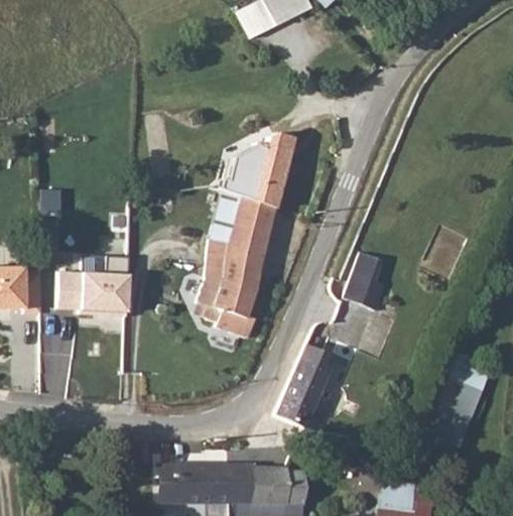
[(259,0),(237,11),(250,39),(312,8),(307,0),(259,0)]
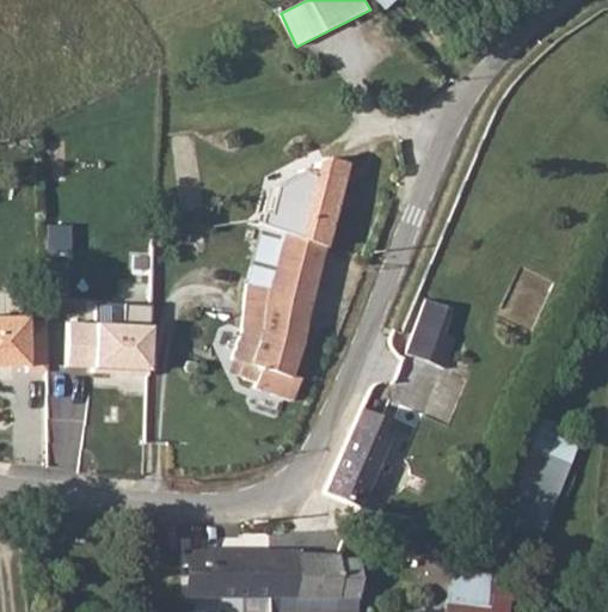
[(298,172),(282,234),(323,244),(343,163),(325,158),(314,164),(312,176),(298,172)]
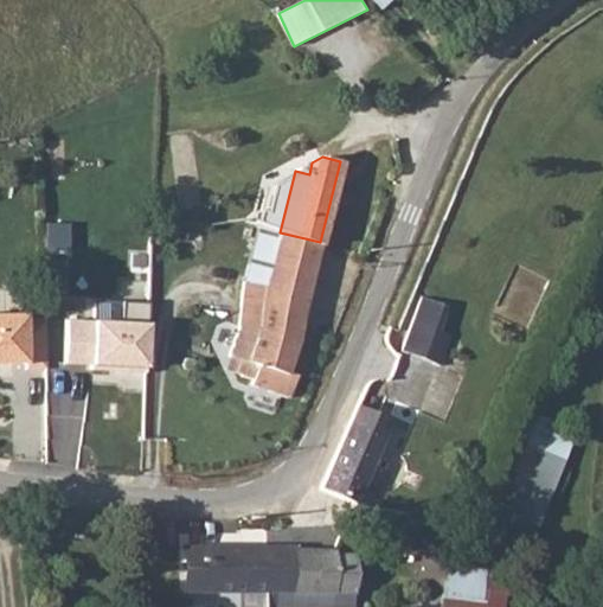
[(280,232),(260,227),(235,317),(233,338),(229,358),(237,359),(235,372),(244,376),(292,390),(296,375),(286,371),(320,242),(280,232)]
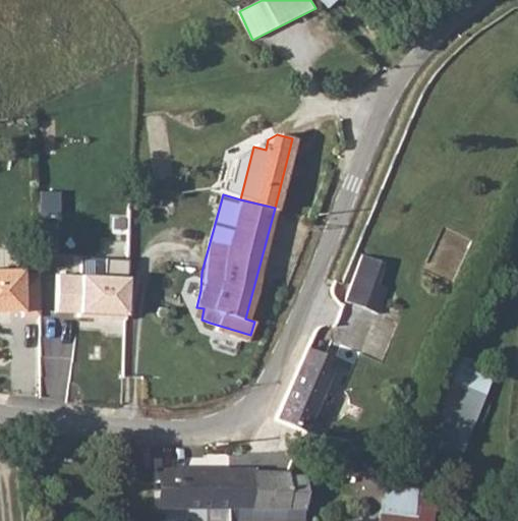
[(364,252),(347,300),(384,312),(393,286),(383,282),(390,262),(364,252)]
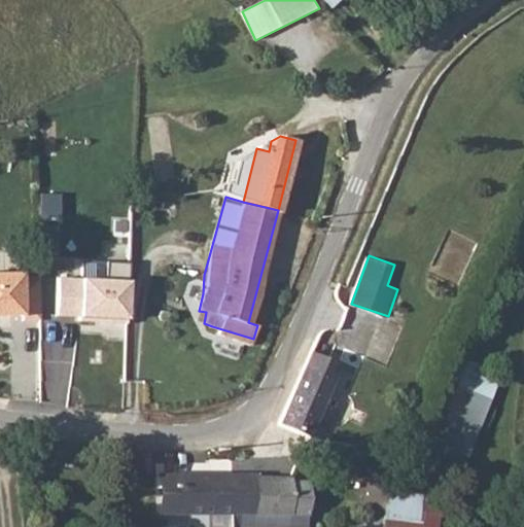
[(60,318),(132,320),(134,262),(79,260),(79,276),(61,276),(60,318)]
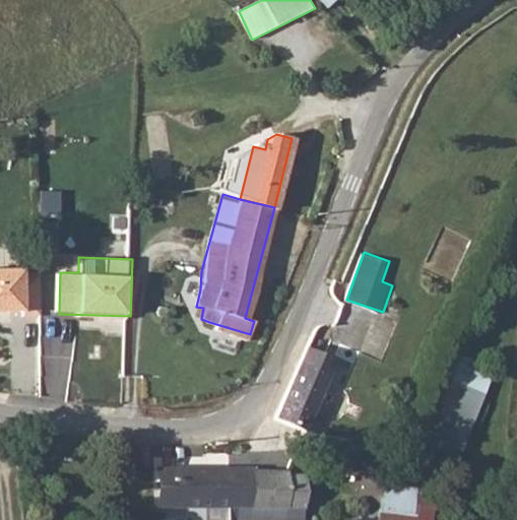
[(0,267),(0,311),(43,313),(45,269),(0,267)]
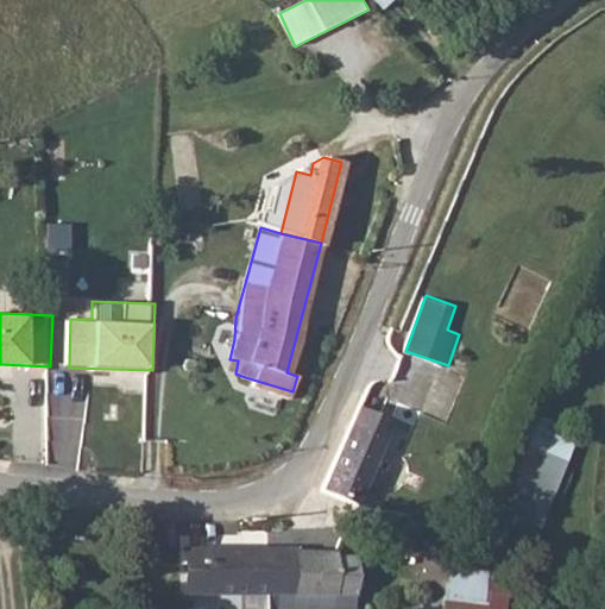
[(359,407),(323,493),(357,506),(392,421),(359,407)]
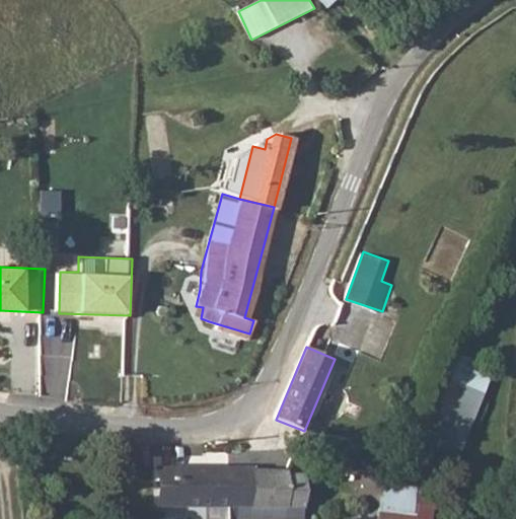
[(433,444),(468,454),(494,364),(459,354),(433,444)]
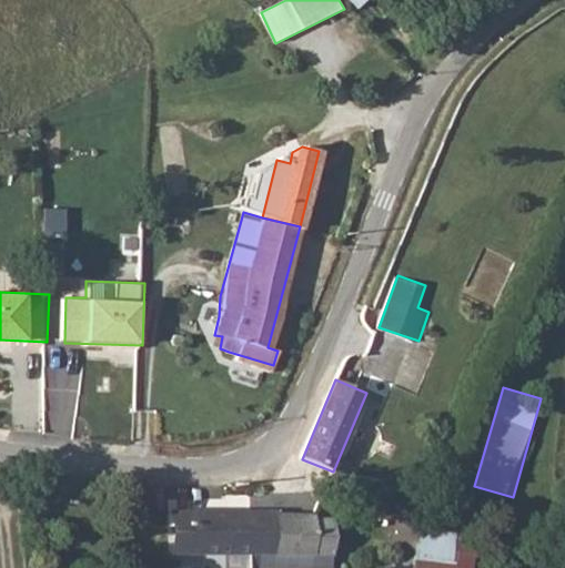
[(478,567),(481,543),(463,541),(465,515),(403,510),(399,567),(478,567)]
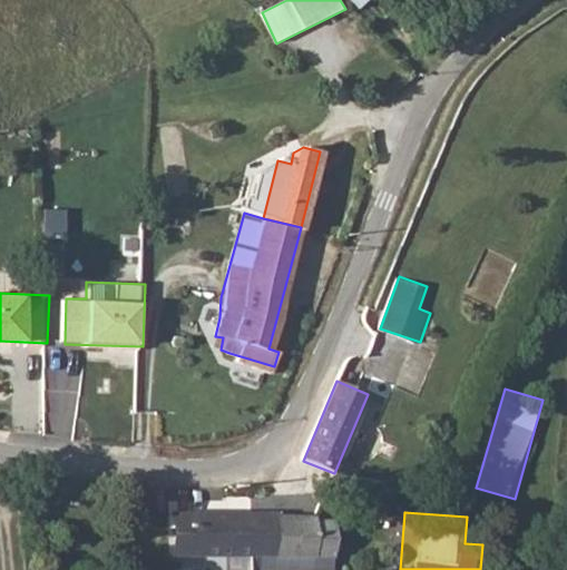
[(170,516),(169,530),(179,530),(179,557),(252,559),(252,517),(170,516)]
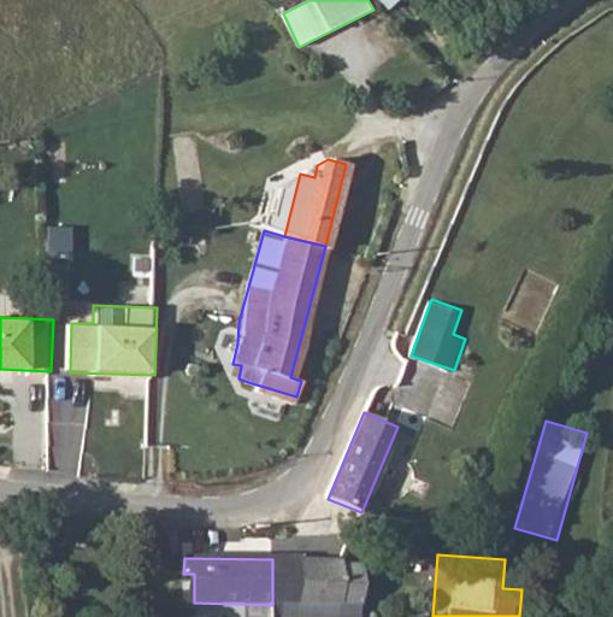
[(300,560),(272,559),(272,605),(283,605),(283,616),(363,616),(364,569),(343,569),(345,564),(301,563),(300,560)]
